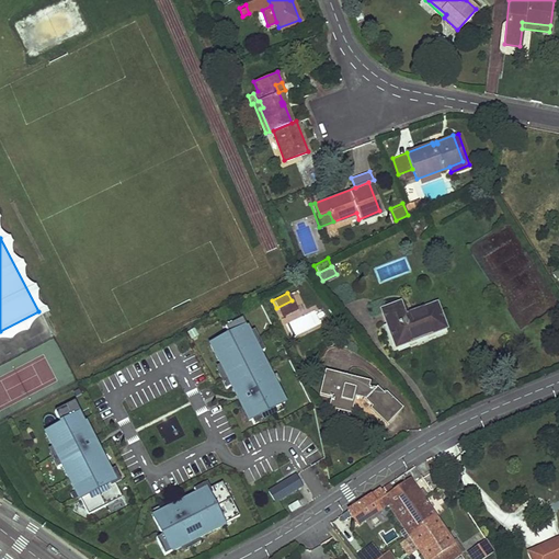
[(295,308),(292,300),(276,308),(280,315),(295,308)]
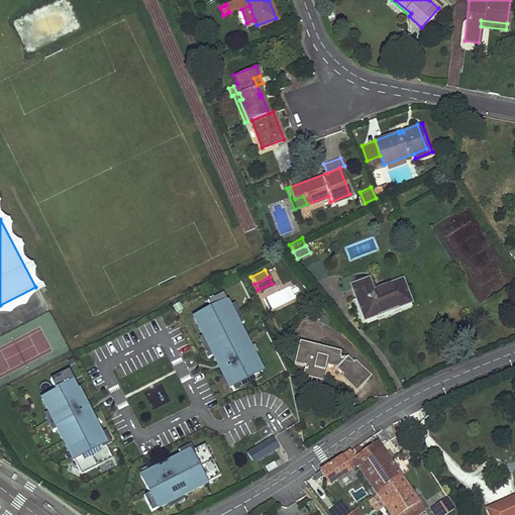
[(367,278),(351,284),(364,317),(409,301),(401,279),(372,289),(367,278)]
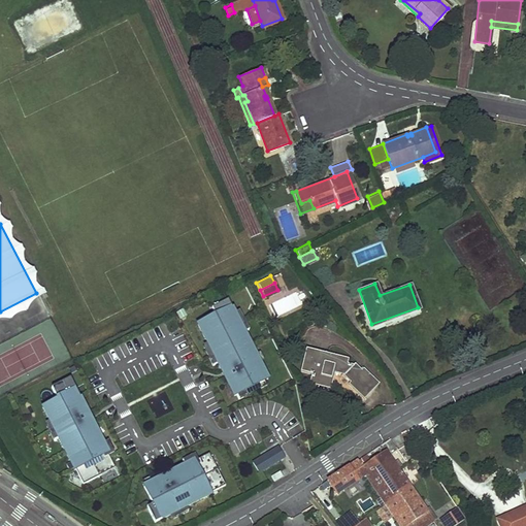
[(231,305),(198,322),(208,343),(218,362),(222,370),(225,368),(228,375),(225,377),(233,394),(267,377),(231,305)]
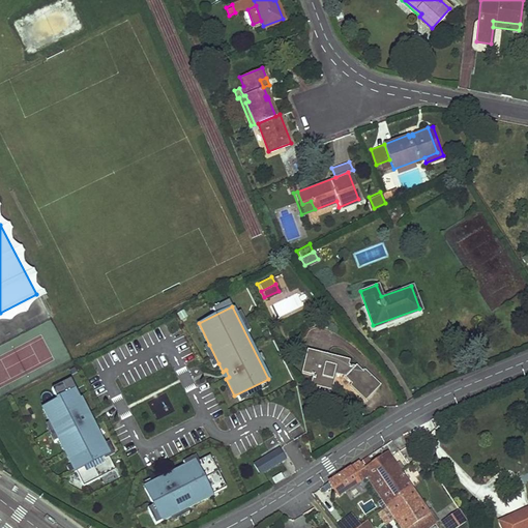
[(209,345),(204,347),(213,365),(218,363),(209,345)]
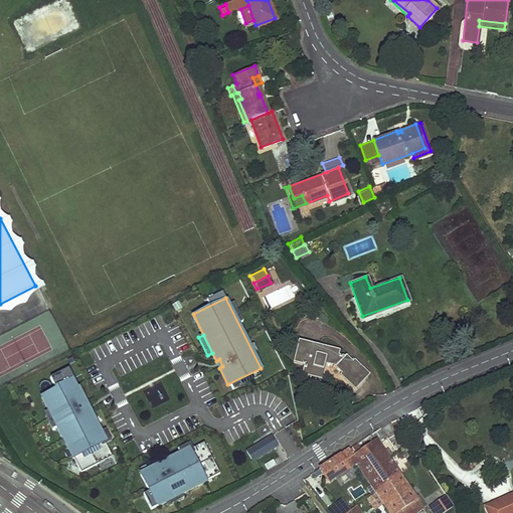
[(338,348),(297,338),(292,361),(303,364),(301,373),(321,378),(325,362),(333,364),(340,371),(338,373),(354,388),(368,373),(353,357),(352,359),(345,352),(343,355),(337,353),(338,348)]
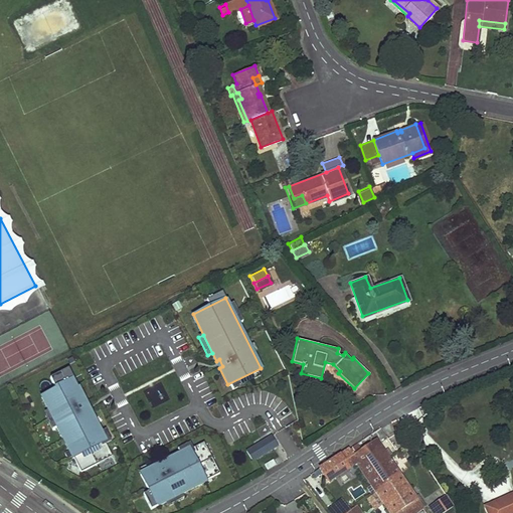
[(67,366),(50,375),(55,387),(41,394),(50,412),(57,425),(71,456),(72,455),(79,470),(111,454),(105,441),(104,440),(105,440),(100,430),(90,408),(86,410),(82,402),(86,401),(80,391),(77,392),(69,377),(73,376),(67,366)]
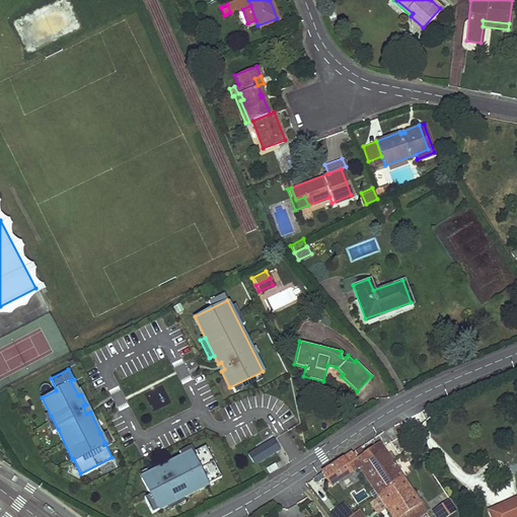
[(74,379),(70,380),(78,395),(81,394),(74,379)]
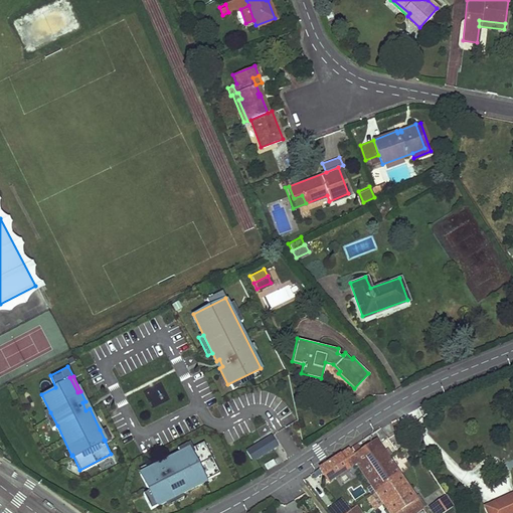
[(141,391),(152,405),(163,397),(152,383),(141,391)]
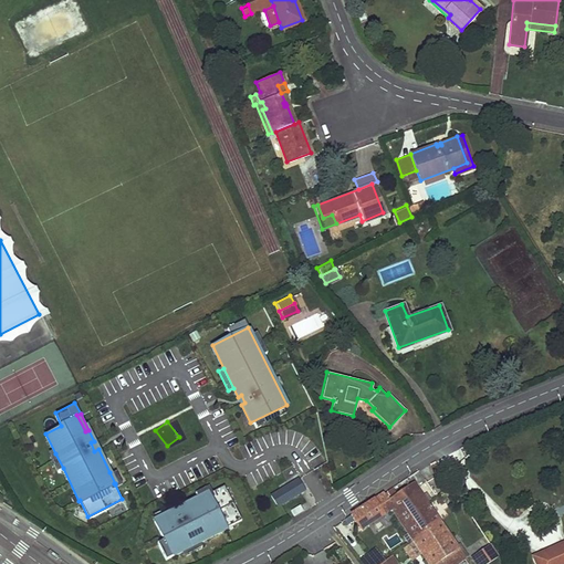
[(55,453),(51,456),(58,470),(63,468),(55,453)]
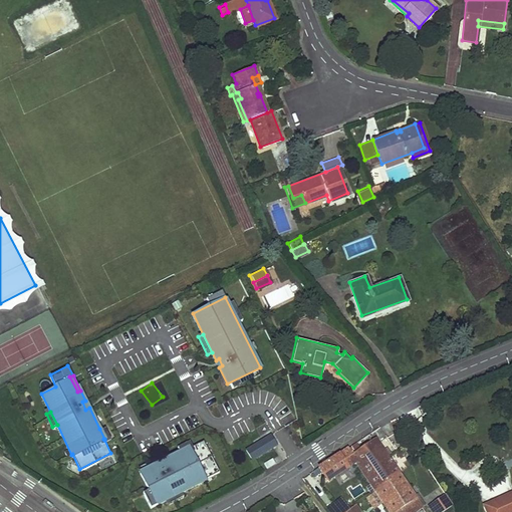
[(104,427),(99,429),(104,439),(103,439),(104,440),(109,438),(104,427)]
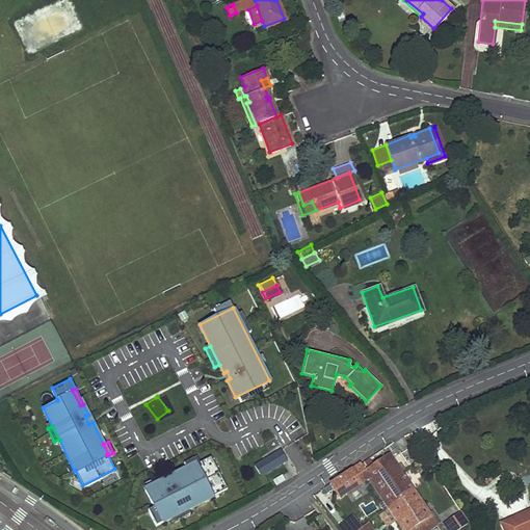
[(276,451),(254,464),(260,475),(283,461),(276,451)]
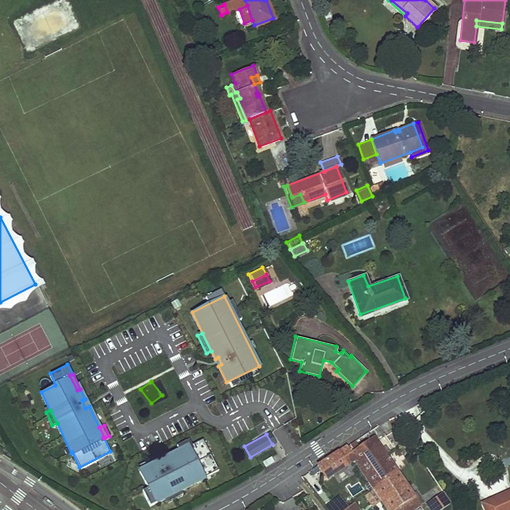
[(345,444),(315,465),(324,478),(339,468),(336,463),(349,454),(353,459),(387,509),(410,509),(420,503),(373,436),(353,449),(351,447),(348,449),(345,444)]
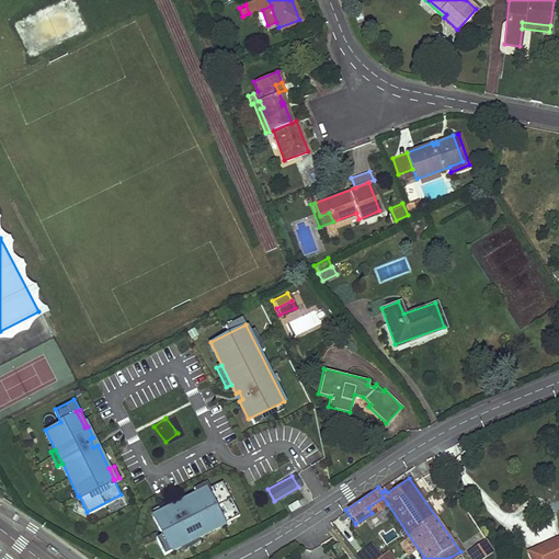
[(170,504),(151,514),(161,533),(153,536),(162,552),(223,523),(223,522),(238,514),(221,480),(208,487),(205,488),(205,487),(179,500),(180,503),(172,508),(170,504)]
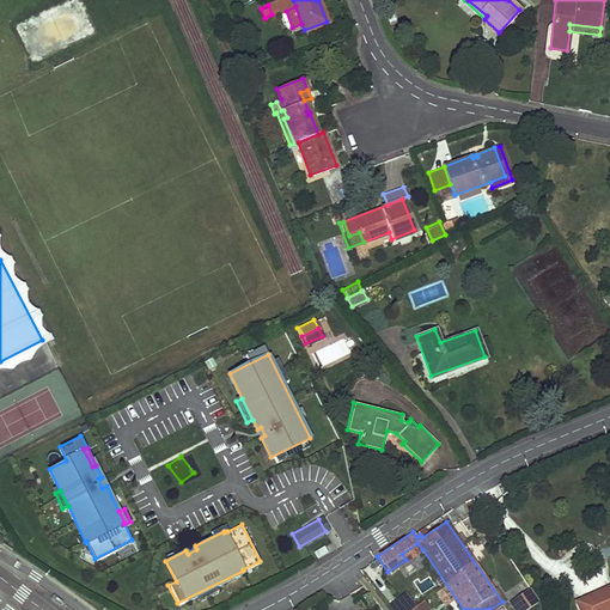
[(224,526),(211,532),(213,537),(224,531),(224,532),(227,531),(224,526)]
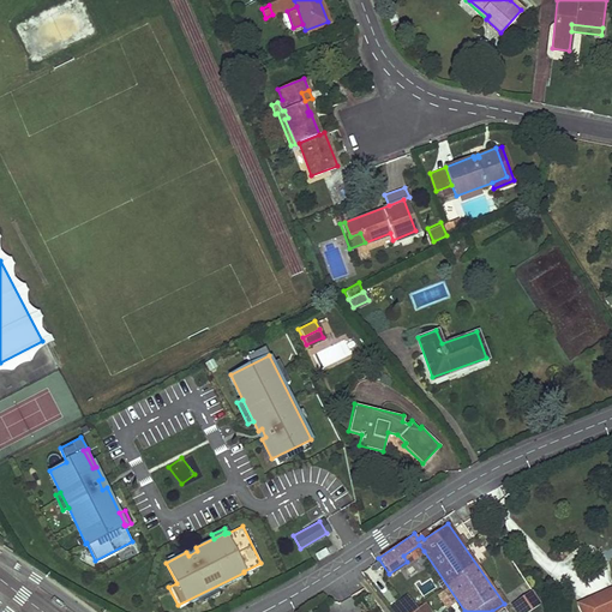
[(419,545),(403,556),(407,562),(424,551),(419,545)]
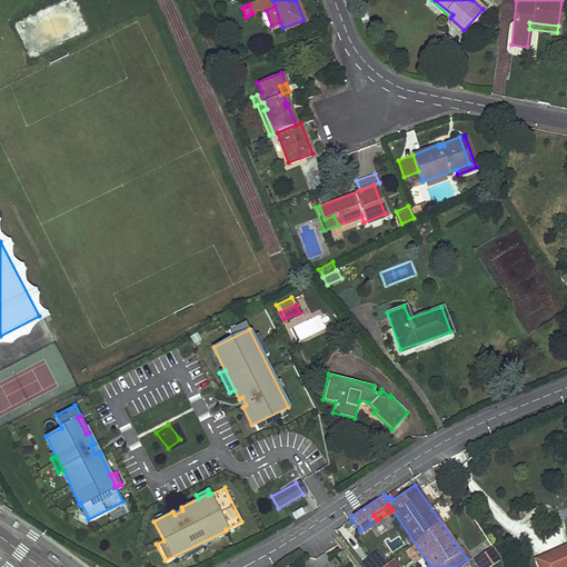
[(298,508),(289,514),(292,518),(301,513),(298,508)]
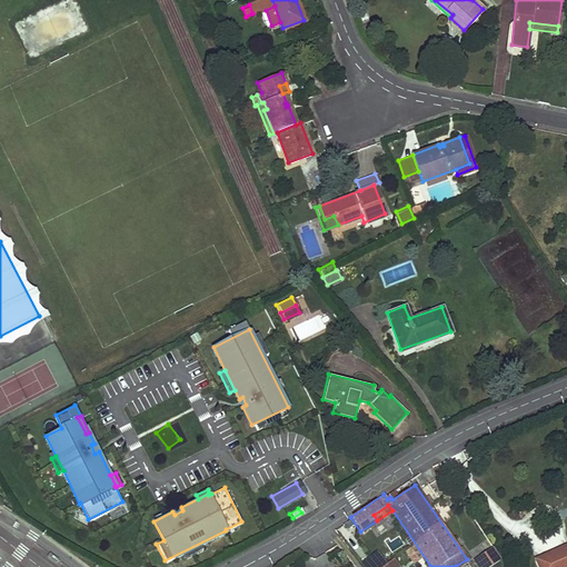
[(389,553),(398,548),(390,533),(381,537),(389,553)]
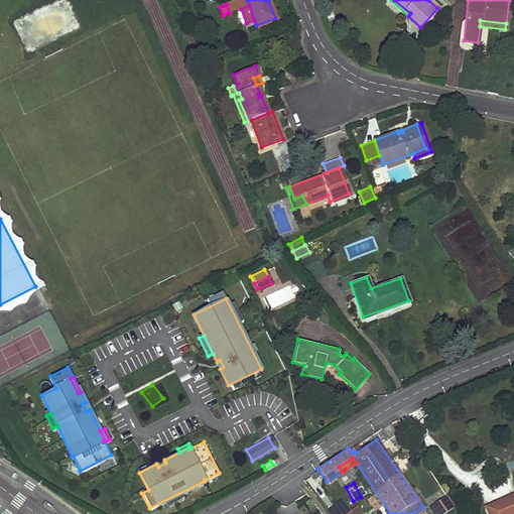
[(454,506),(446,496),(429,507),(433,513),(441,513),(447,510),(454,506)]
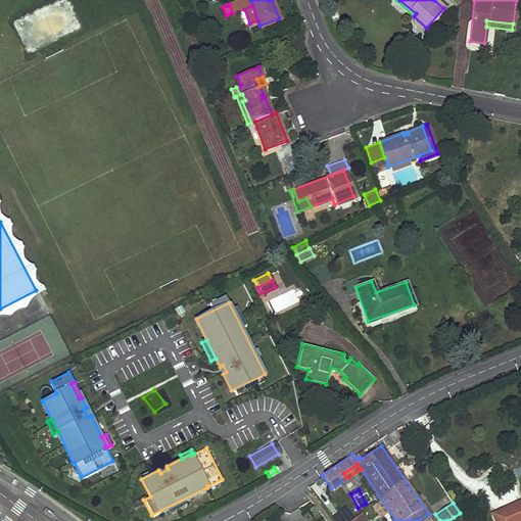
[(520,520),(520,503),(502,511),(506,520),(520,520)]
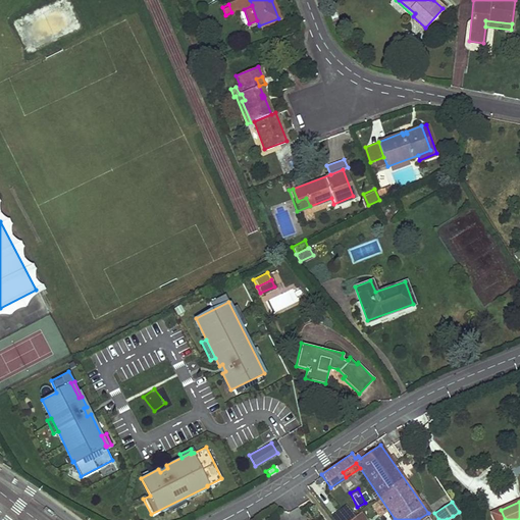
[(353,516),(345,504),(342,506),(350,518),(353,516)]
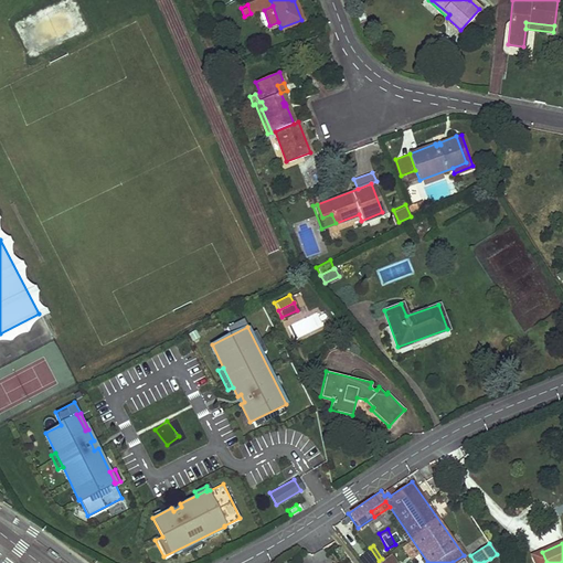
[(375,562),(379,561),(370,548),(358,558),(361,562),(375,562)]
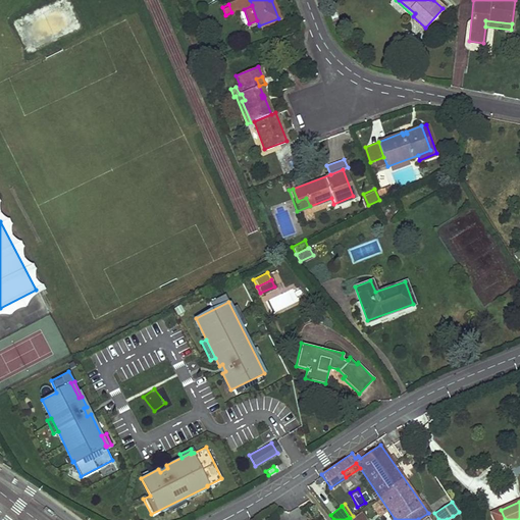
[(505,519),(501,510),(491,515),(492,519),(505,519)]
